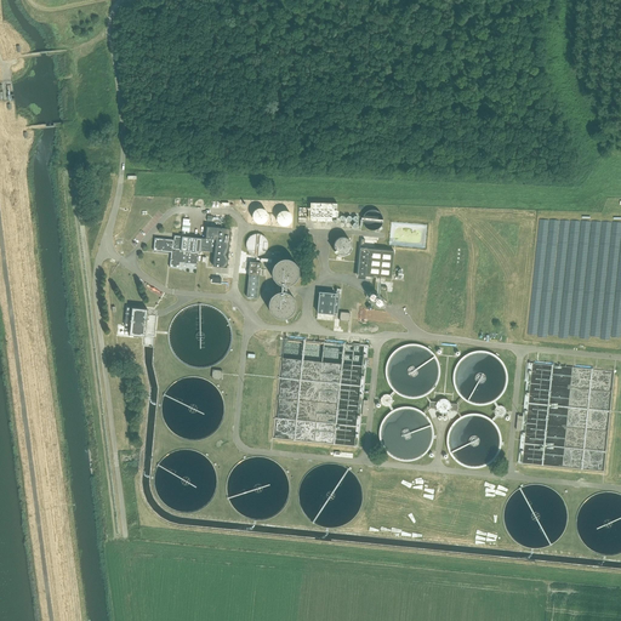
[(337,204),(311,203),(309,221),(336,222),(337,204)]
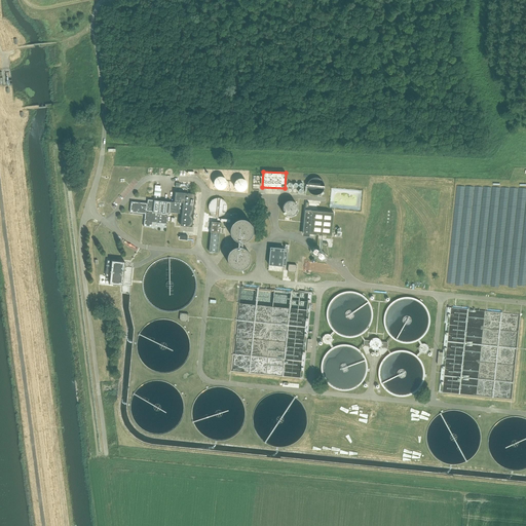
[(223,177),(221,177),(219,177),(217,178),(215,179),(214,181),(214,183),(215,185),(216,187),(217,188),(219,189),(221,189),(224,188),(225,187),(226,185),(226,183),(226,181),(225,179),(223,177)]
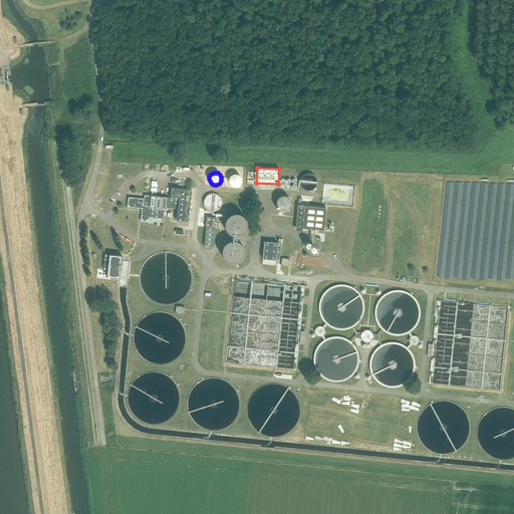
[(299,182),(300,185),(301,187),(303,189),(305,190),(308,190),(310,190),(313,189),(314,187),(316,184),(316,182),(316,179),(314,177),(312,175),(310,174),(307,173),(305,174),(302,175),(301,177),(299,179),(299,182)]
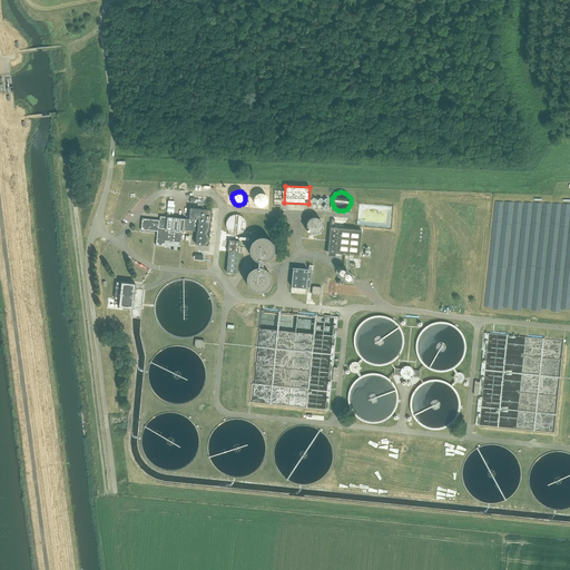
[(264,194),(262,194),(259,194),(257,195),(255,196),(254,198),(254,200),(254,203),(256,205),(257,206),(259,207),(262,207),(264,206),(266,205),(267,203),(267,200),(267,198),(266,196),(264,194)]
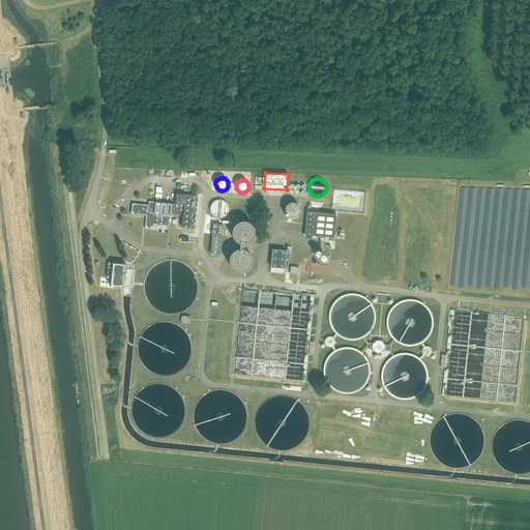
[(175,204),(172,204),(155,202),(149,201),(148,205),(131,203),(130,214),(146,215),(145,229),(152,229),(153,225),(169,226),(170,215),(171,215),(171,214),(183,215),(182,228),(194,229),(195,229),(195,227),(194,227),(194,223),(196,224),(196,222),(195,222),(195,217),(196,217),(197,215),(195,215),(196,212),(197,212),(197,210),(196,210),(196,207),(197,207),(198,205),(196,205),(197,202),(198,202),(198,200),(197,200),(197,196),(176,194),(175,204)]
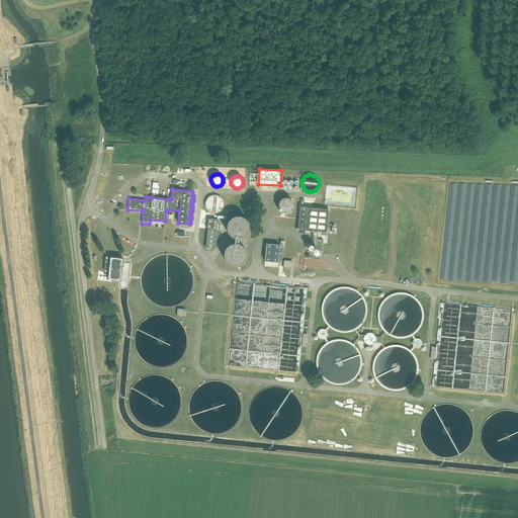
[(220,196),(217,195),(213,195),(211,195),(208,197),(206,199),(205,201),(205,204),(205,207),(206,209),(208,211),(210,213),(213,213),(217,213),(219,212),(222,210),(223,208),(224,205),(224,203),(223,200),(222,198),(220,196)]
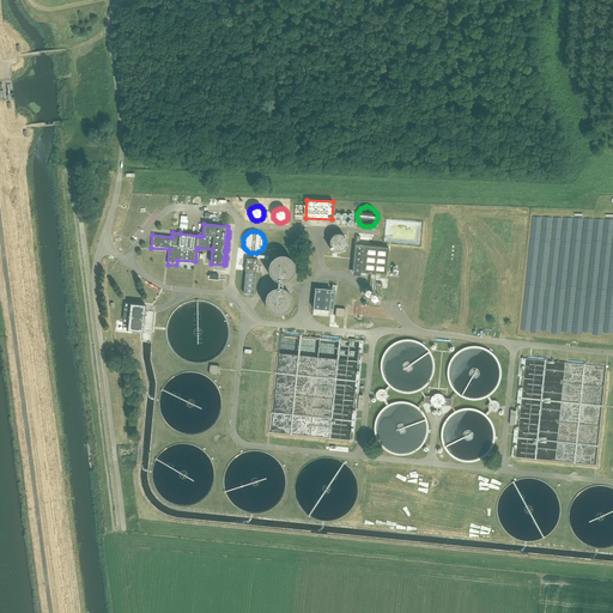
[(329,243),(331,246),(332,248),(333,250),(335,252),(339,252),(341,252),(344,250),(346,248),(347,246),(347,243),(347,240),(345,237),(344,236),(341,235),(338,234),(335,235),(333,236),(331,238),(329,241),(329,243)]
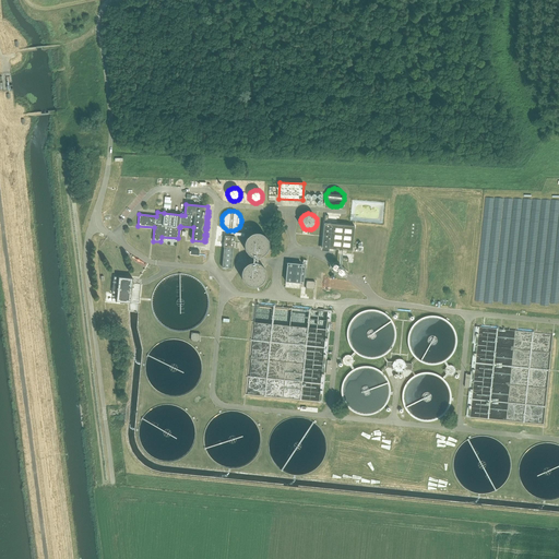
[(324,223),(321,251),(329,251),(329,249),(352,251),(355,226),(324,223)]
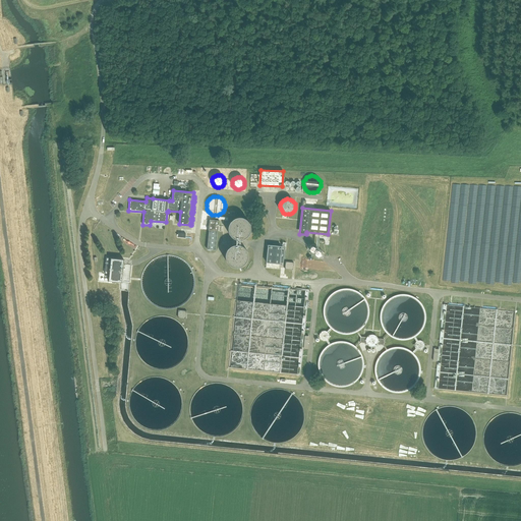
[(241,245),(241,240),(244,239),(247,237),(249,234),(250,231),(250,228),(250,225),(248,222),(246,220),(244,218),(241,218),(238,218),(235,218),(232,220),(230,222),(229,225),(228,228),(228,231),(229,234),(231,236),(233,238),(232,245),(230,246),(228,248),(226,251),(225,254),(225,257),(226,259),(227,263),(229,265),(232,267),(235,268),(238,268),(240,267),(243,265),(245,263),(247,261),(247,257),(247,254),(247,251),(245,249),(243,247),(241,245)]
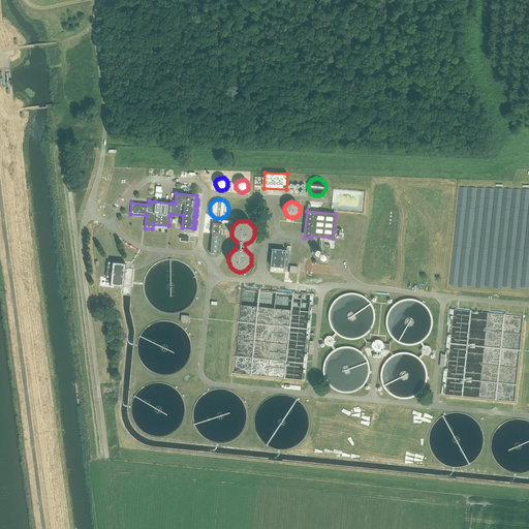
[(221,235),(222,224),(213,223),(211,234),(212,234),(210,253),(219,254),(221,235)]
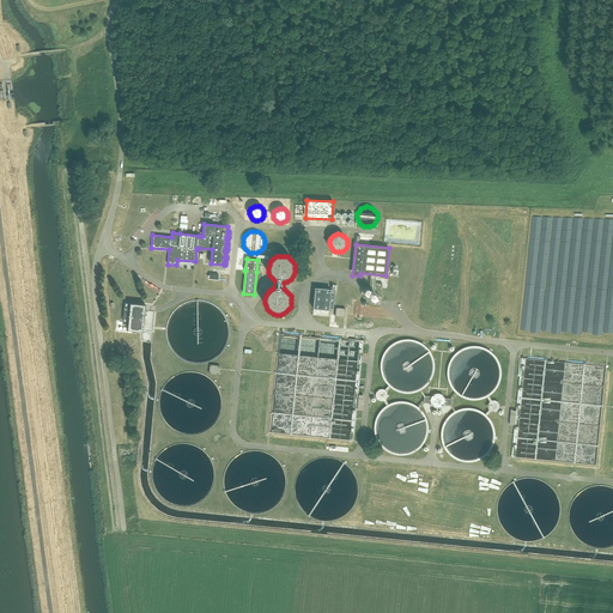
[(335,290),(315,289),(313,315),(329,317),(329,311),(333,311),(335,290)]
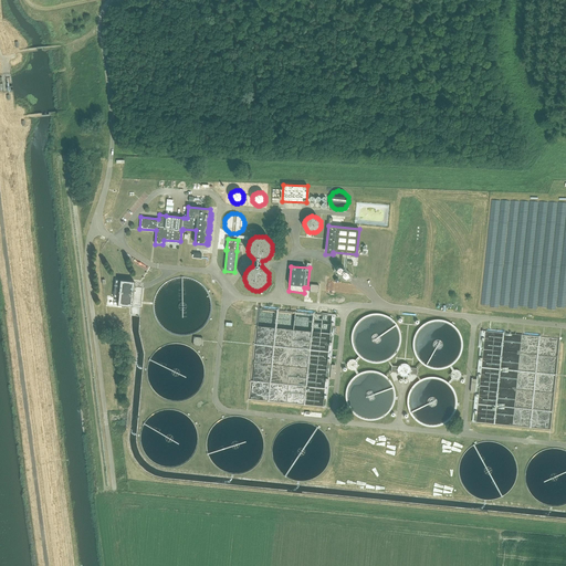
[(132,306),(134,282),(115,280),(114,297),(118,297),(117,305),(122,306),(122,307),(125,307),(125,306),(132,306)]
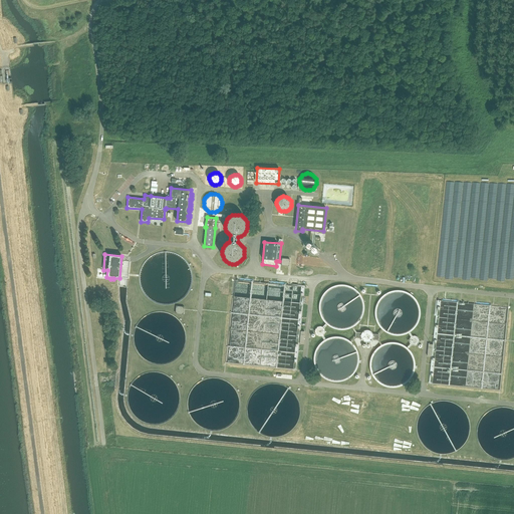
[(364,309),(364,305),(363,301),(361,297),(359,293),(356,290),(352,288),(348,286),(344,285),(339,285),(335,285),(331,287),(327,289),(324,292),(322,296),(320,300),(319,304),(319,308),(319,312),(321,316),(323,320),(325,323),(329,326),(332,328),(336,329),(341,330),(345,329),(349,328),(353,326),(356,324),(359,321),(361,317),(363,313),(364,309)]
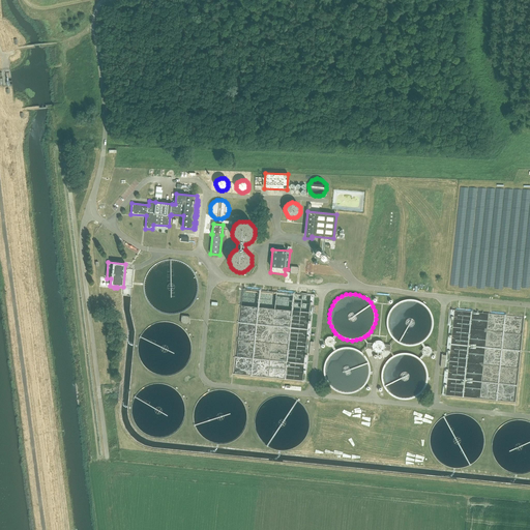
[(386,326),(387,330),(389,334),(392,339),(395,342),(400,344),(404,346),(408,346),(413,346),(417,345),(421,343),(424,341),(428,337),(431,333),(432,329),(433,325),(433,320),(432,316),(431,312),(428,308),(424,304),(421,302),(417,300),(413,299),(409,299),(405,300),(401,301),(396,303),(393,306),(390,310),(388,314),(387,318),(386,322),(386,326)]
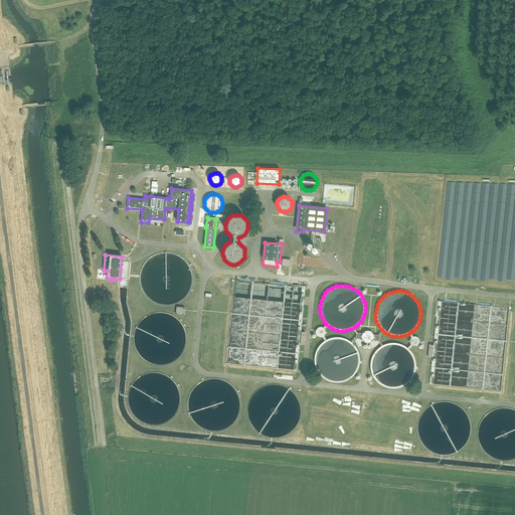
[(325,329),(323,328),(321,327),(319,327),(318,328),(316,329),(316,331),(316,333),(316,335),(318,336),(320,337),(322,337),(323,336),(325,335),(325,333),(325,331),(325,329)]
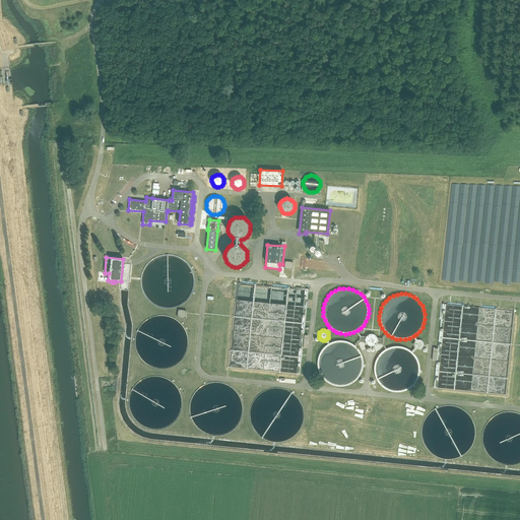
[(368,335),(366,336),(360,336),(359,341),(366,342),(367,344),(369,345),(371,346),(373,346),(375,345),(376,343),(383,344),(383,338),(377,337),(376,336),(374,334),(372,334),(370,334),(368,335)]
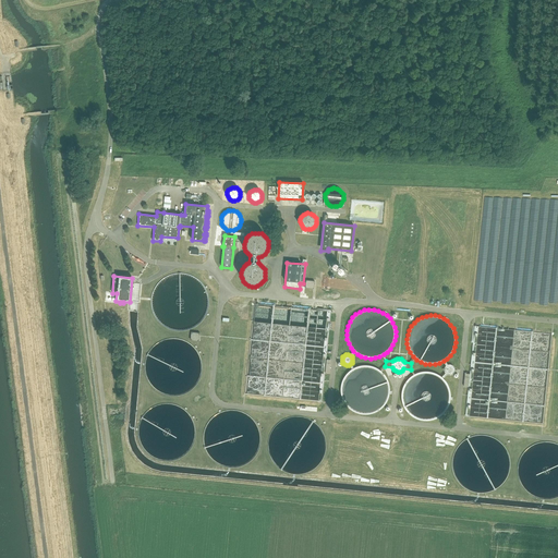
[(445,367),(444,370),(444,372),(445,374),(447,375),(449,375),(451,375),(452,374),(453,373),(455,371),(455,368),(453,366),(451,365),(449,364),(447,365),(446,366),(445,367)]
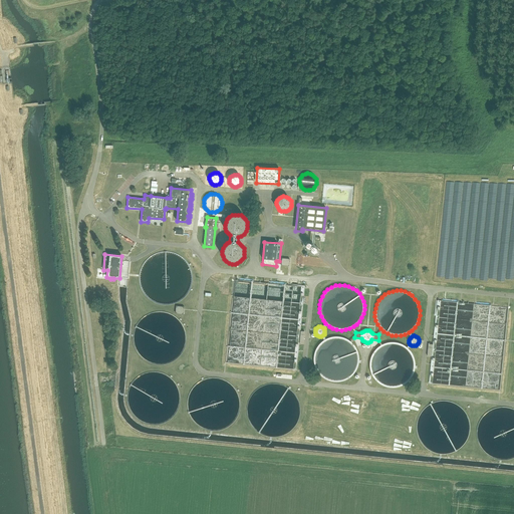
[(322,341),(319,344),(316,347),(315,351),(314,355),(313,359),(314,364),(315,368),(317,371),(320,374),(323,377),(326,379),(330,381),(334,382),(338,382),(342,381),(346,379),(350,377),(353,374),(355,371),(357,367),(358,363),(359,359),(358,355),(357,351),(355,347),(353,343),(349,341),(346,338),(342,337),(338,336),(333,336),(329,337),(325,339),(322,341)]
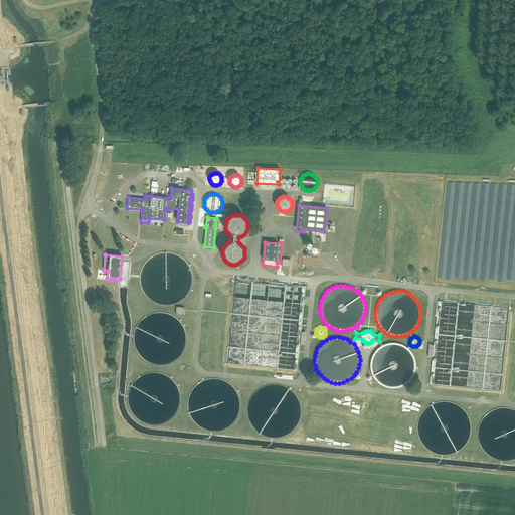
[(376,350),(374,353),(372,357),(370,361),(370,365),(370,369),(371,374),(373,377),(376,381),(379,384),(383,386),(387,387),(391,388),(395,388),(399,387),(403,386),(407,383),(410,380),(412,377),(414,373),(415,368),(415,364),(414,360),(413,356),(411,352),(408,349),(404,346),(400,344),(396,343),(392,343),(387,343),(383,345),(379,347),(376,350)]
